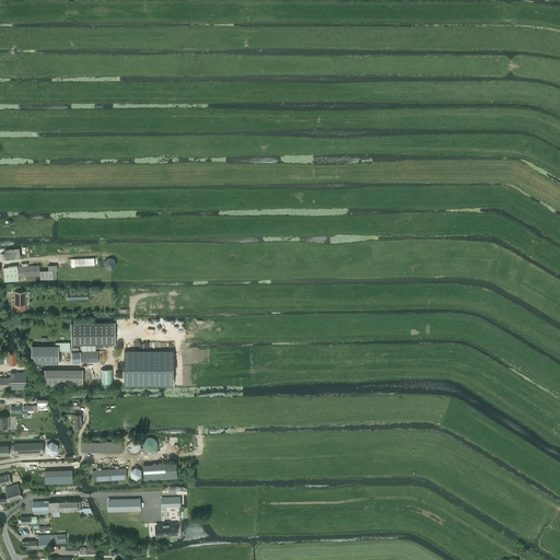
[(20,248),(6,249),(7,259),(21,258),(20,248)]
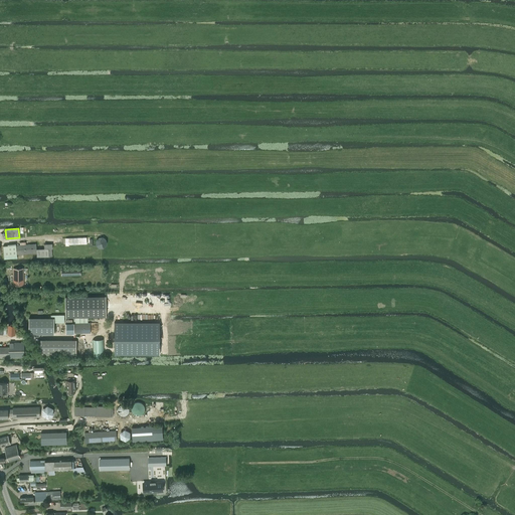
[(96,240),(96,245),(99,248),(104,248),(107,244),(107,240),(103,237),(99,237),(96,240)]
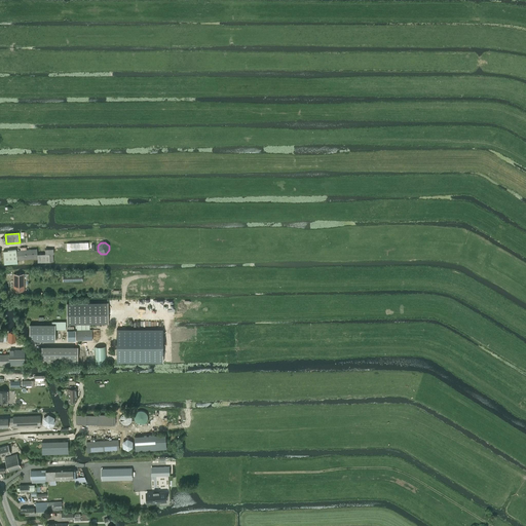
[(17,263),(17,259),(37,258),(37,254),(37,249),(32,249),(24,250),(16,251),(16,249),(8,250),(8,251),(3,251),(4,264),(17,263)]
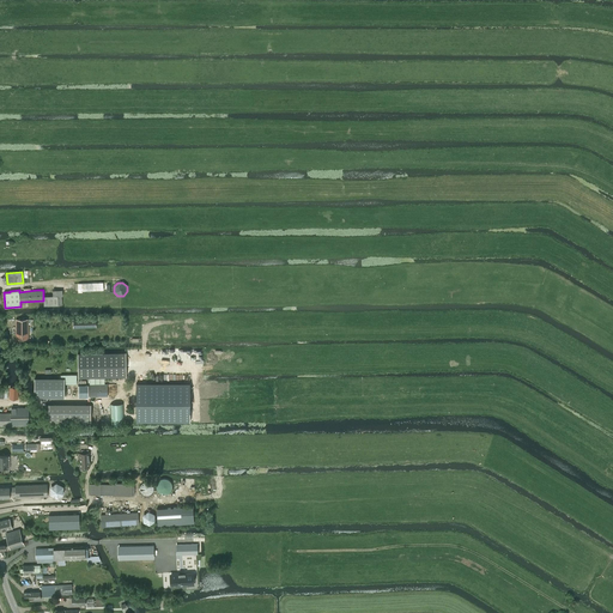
[(43,296),(43,301),(44,305),(59,305),(62,304),(62,296),(62,290),(53,290),(53,296),(43,296)]
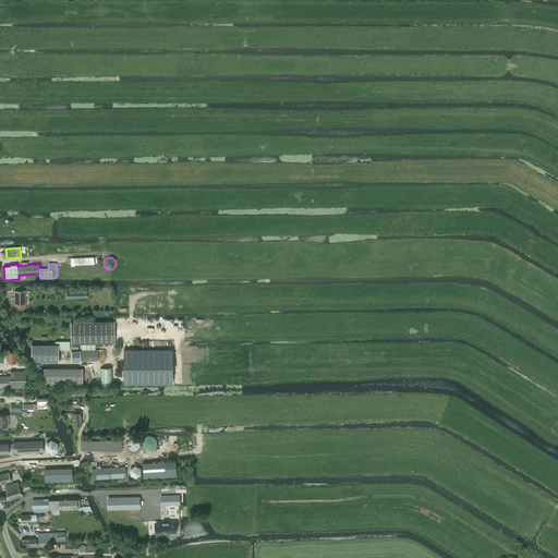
[(15,308),(25,308),(25,291),(14,291),(15,308)]
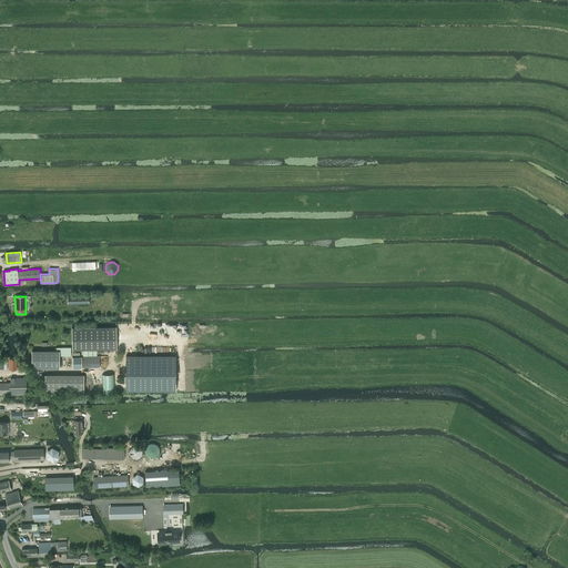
[(72,350),(118,350),(118,326),(72,327),(72,350)]
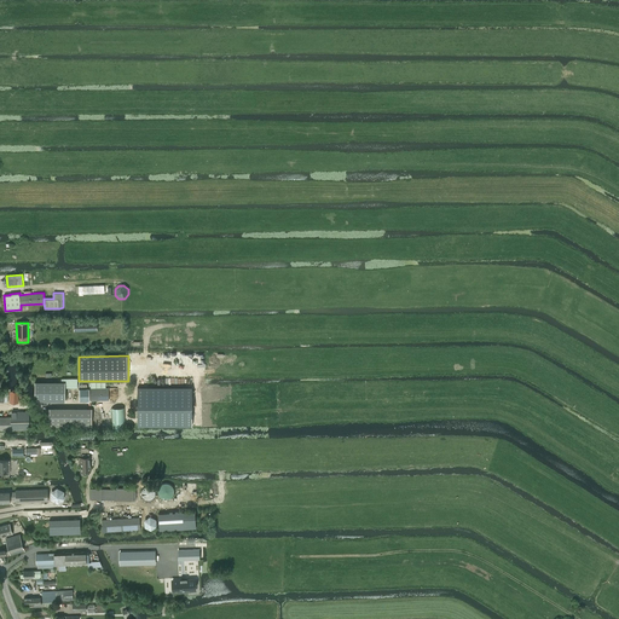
[(62,387),(62,382),(35,381),(35,401),(65,401),(65,387),(62,387)]
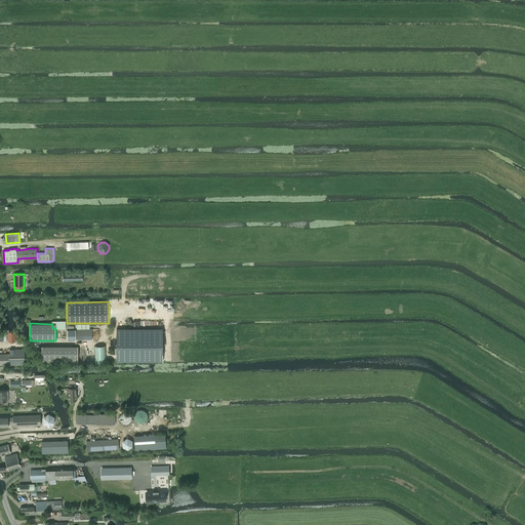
[(75,329),(67,330),(68,339),(92,339),(92,329),(89,329),(89,324),(82,324),(75,324),(75,329)]
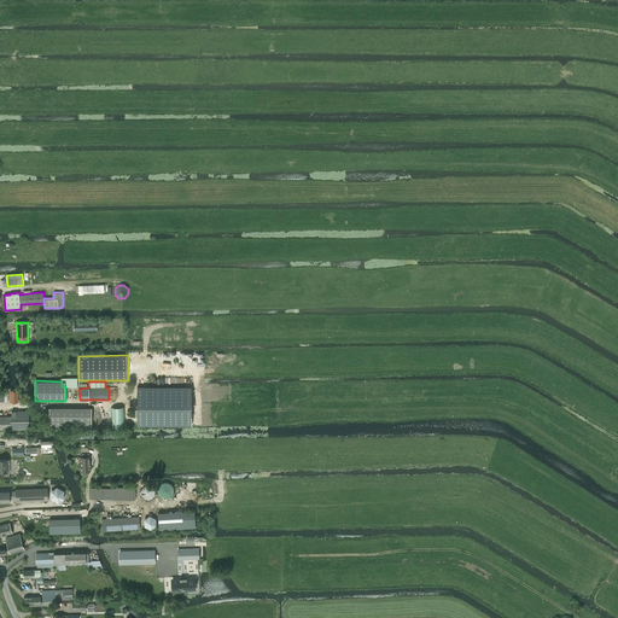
[(191,386),(138,386),(138,425),(191,425),(191,386)]
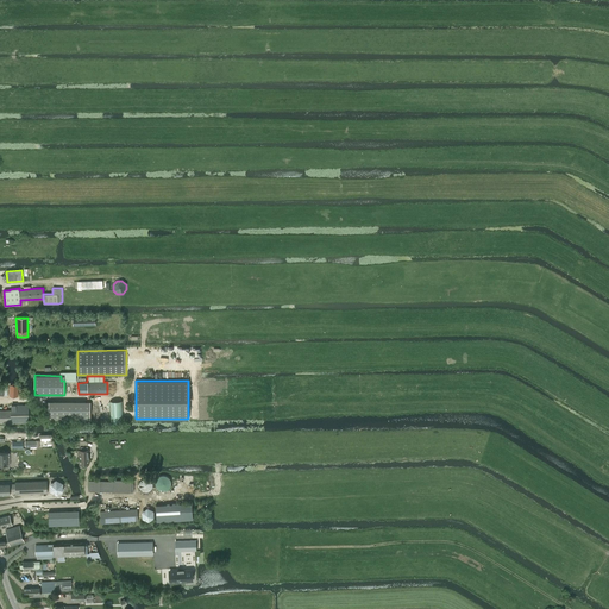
[(18,396),(19,384),(10,384),(8,396),(18,396)]
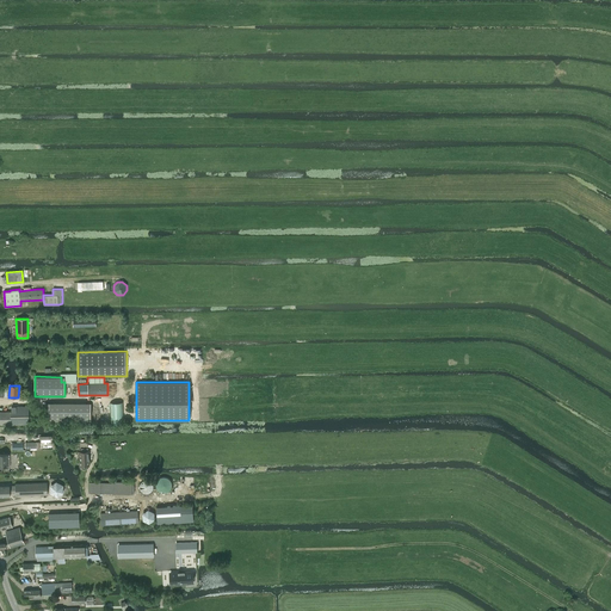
[(91,402),(49,402),(49,421),(91,421),(91,402)]
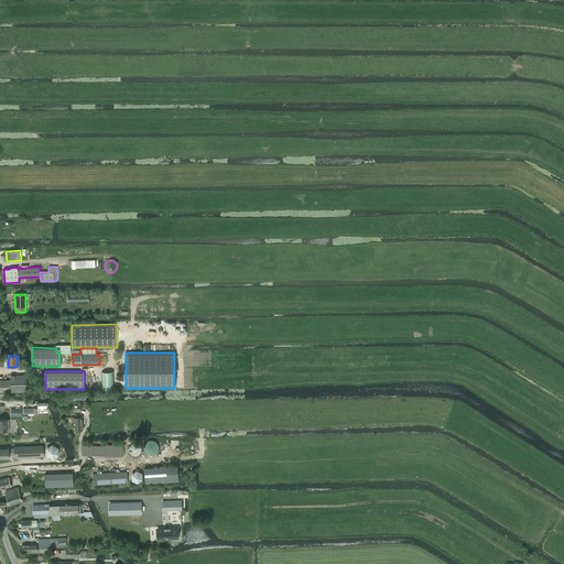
[(114,371),(101,372),(101,391),(114,391),(114,371)]
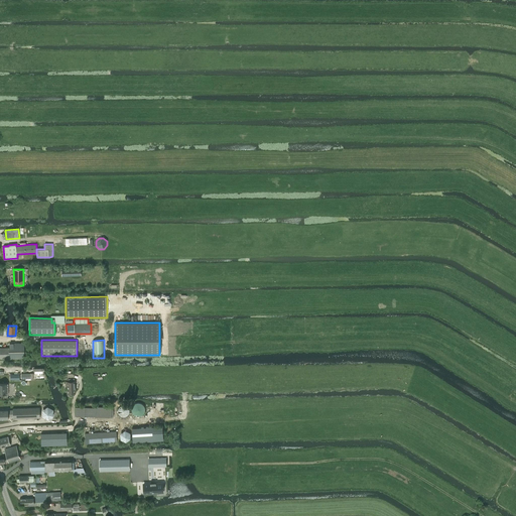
[(0,358),(10,358),(10,359),(24,358),(24,343),(9,344),(9,348),(0,348),(0,358)]
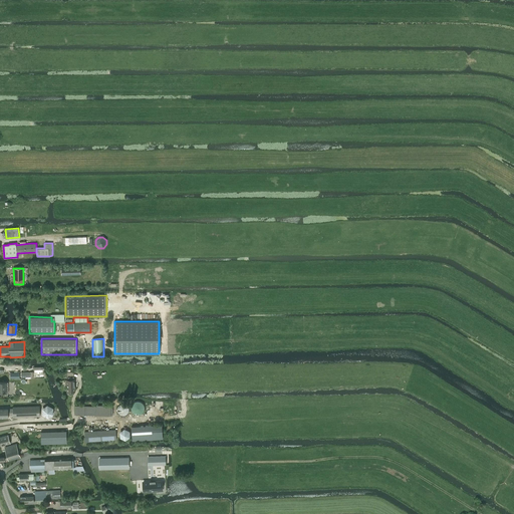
[(75,391),(74,379),(73,371),(67,372),(67,376),(68,379),(66,379),(67,392),(75,391)]
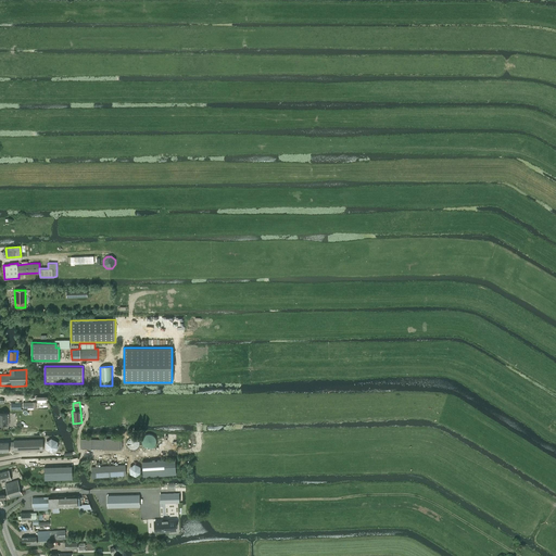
[(0,424),(7,425),(9,425),(9,414),(0,413),(0,424)]
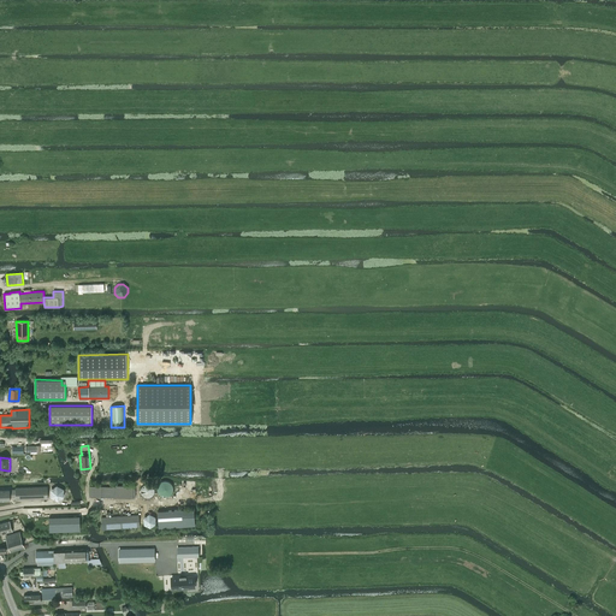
[(172,490),(172,489),(172,487),(172,485),(171,484),(170,483),(167,481),(166,481),(165,481),(163,481),(161,481),(159,484),(159,485),(158,486),(158,489),(158,490),(158,491),(159,493),(160,493),(161,495),(163,496),(165,496),(167,496),(169,496),(170,495),(171,493),(171,492),(172,491),(172,490)]
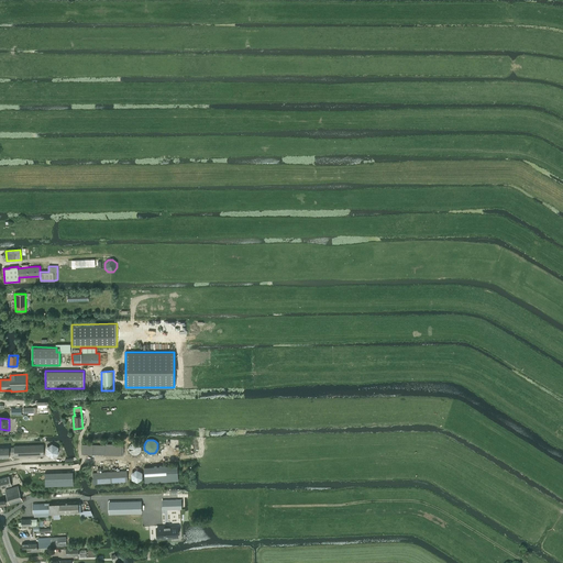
[(142,450),(142,449),(142,446),(141,445),(141,444),(140,443),(139,442),(136,442),(135,442),(134,442),(133,442),(132,443),(131,443),(130,444),(129,445),(129,446),(129,448),(129,450),(130,452),(130,453),(132,454),(133,454),(135,455),(136,454),(138,454),(140,453),(141,452),(141,451),(142,450)]
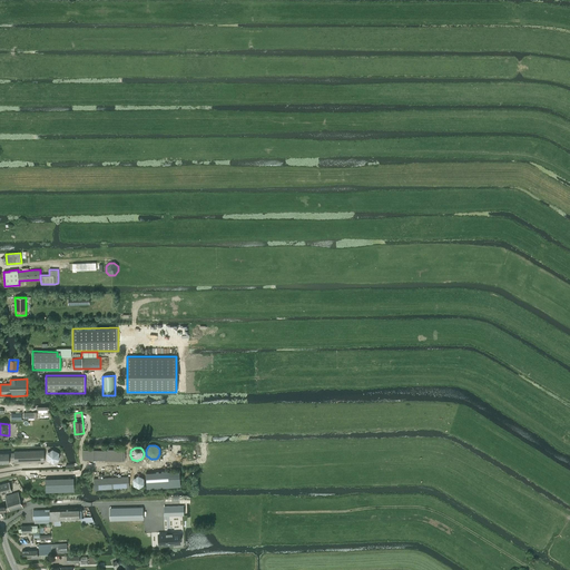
[(47,460),(53,463),(59,460),(59,452),(52,449),(47,453),(47,460)]
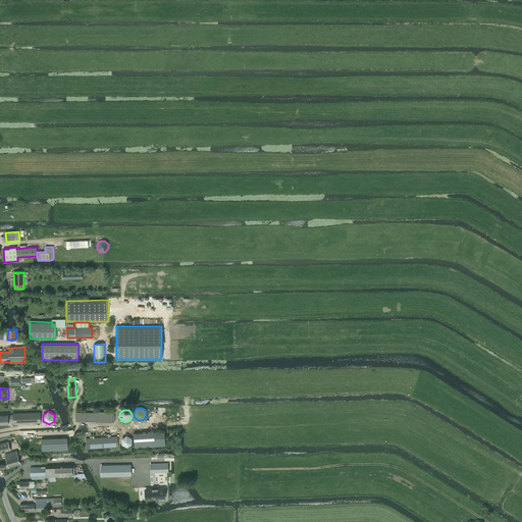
[(86,412),(86,420),(98,421),(98,413),(86,412)]
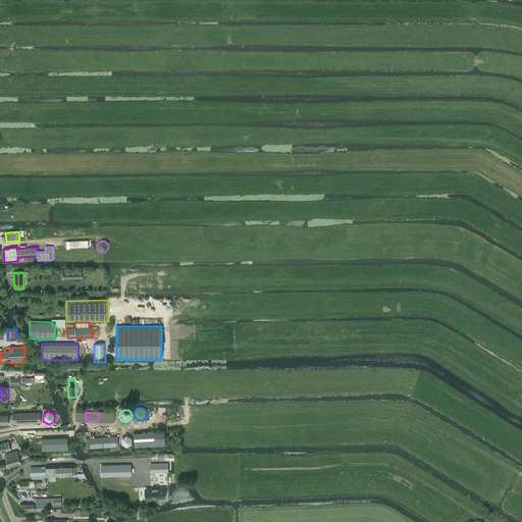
[(13,421),(13,423),(41,422),(40,413),(12,414),(13,415),(8,415),(0,415),(0,424),(8,424),(8,421),(13,421)]
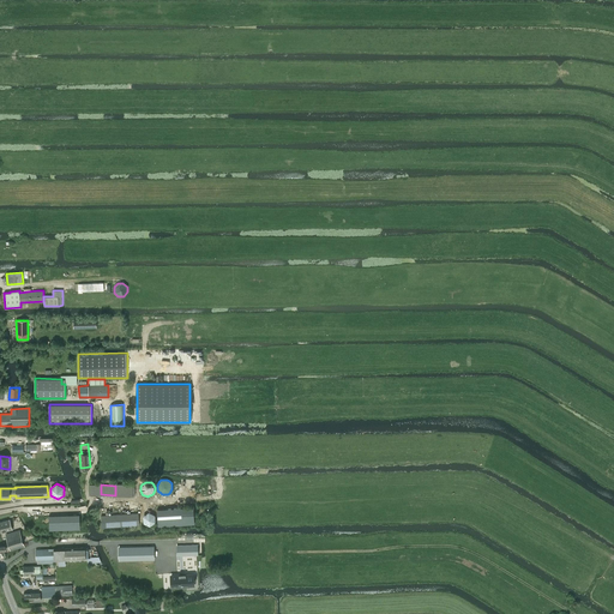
[(193,507),(157,510),(157,527),(194,524),(193,507)]
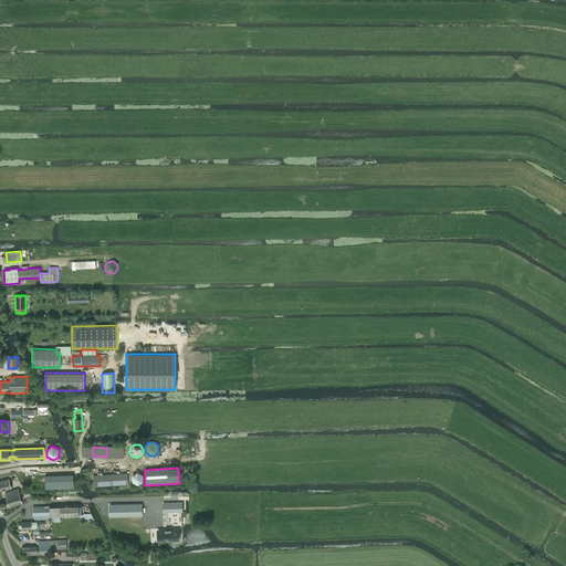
[(132,475),(132,482),(138,485),(144,481),(143,474),(137,472),(132,475)]
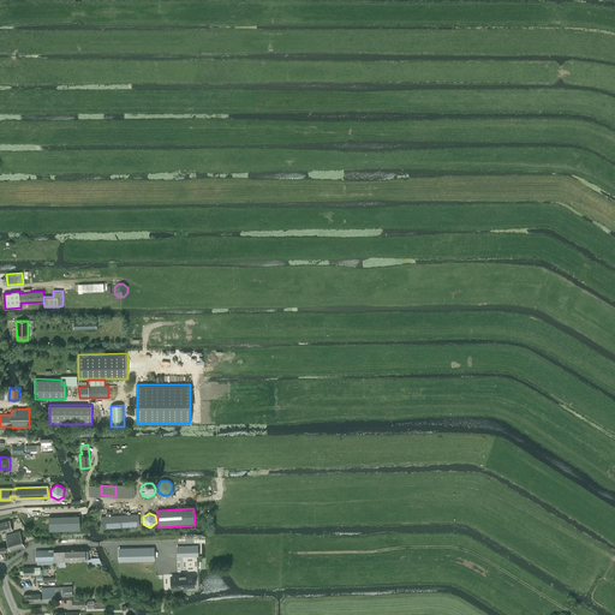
[(138,514),(101,517),(102,529),(139,526),(138,514)]
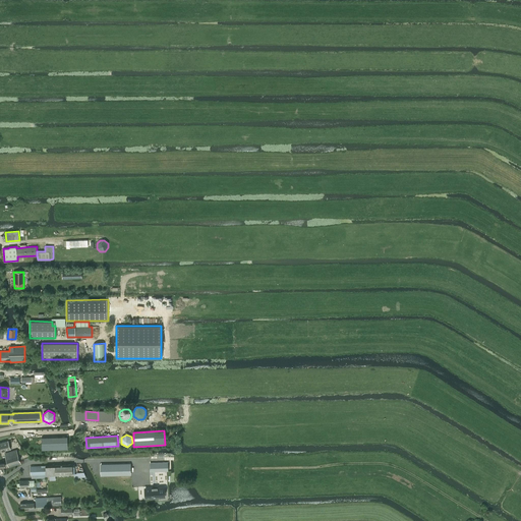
[(67,437),(42,438),(42,450),(67,449),(67,437)]
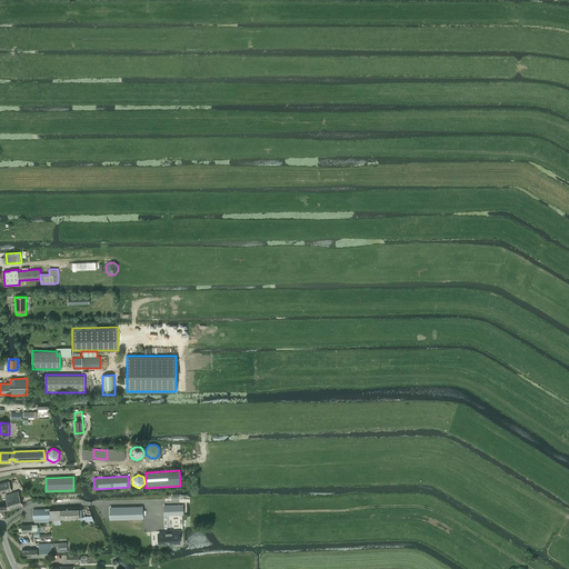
[(9,481),(0,483),(0,493),(11,490),(9,481)]
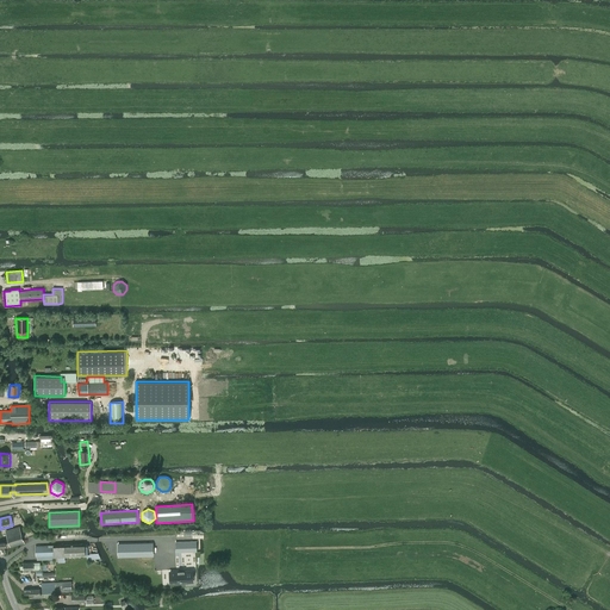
[(19,526),(5,530),(8,545),(10,547),(10,548),(24,543),(24,541),(23,540),(19,526)]
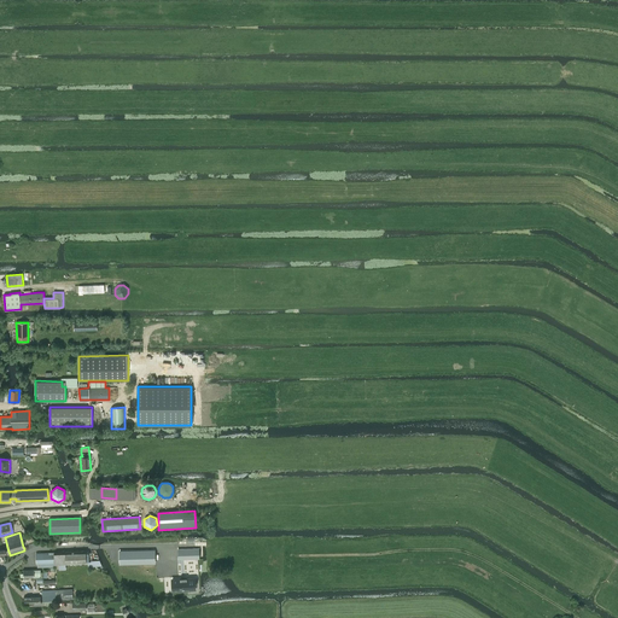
[(198,548),(179,549),(179,560),(199,559),(198,548)]
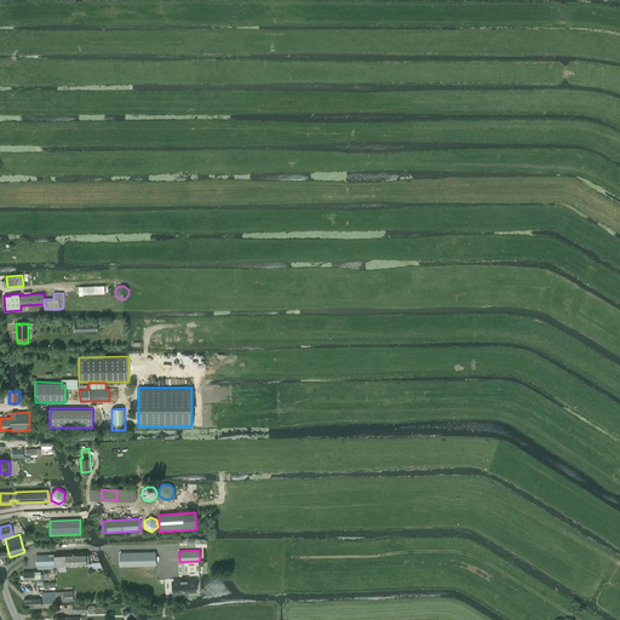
[(155,551),(119,552),(120,567),(155,566),(155,551)]
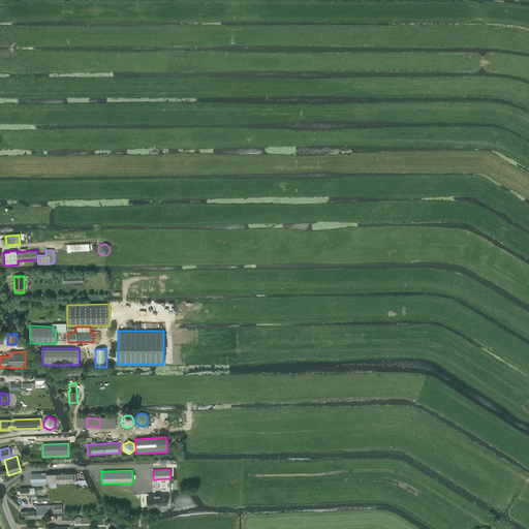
[(50,472),(47,473),(47,483),(50,483),(56,483),(73,481),(72,471),(50,472)]
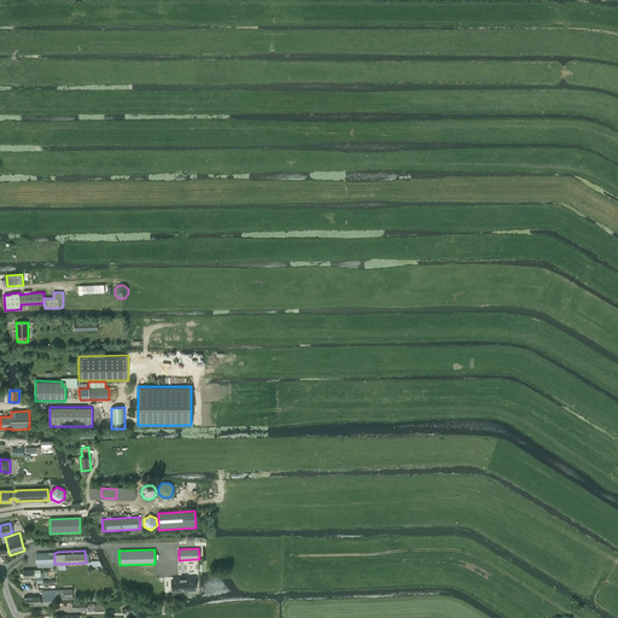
[(54,553),(36,553),(36,564),(38,564),(38,567),(54,566),(54,564),(54,553)]
